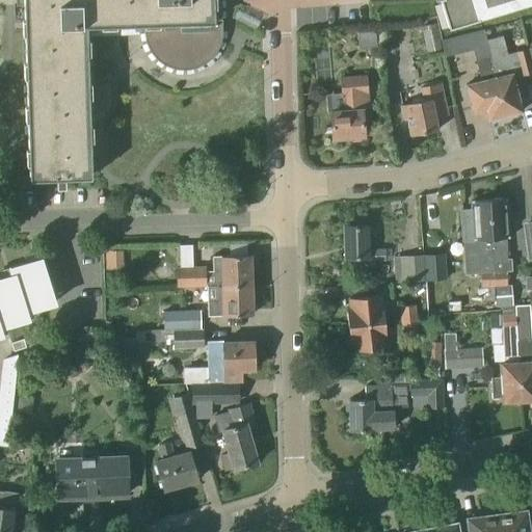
[(15,0),(15,6),(23,5),(28,180),(55,179),(55,187),(64,186),(64,179),(91,178),(86,26),(143,25),(143,34),(144,38),(147,46),(150,52),(155,59),(161,63),(168,68),(177,70),(184,71),(192,70),(200,67),(205,63),(208,61),(212,57),(217,51),(220,44),(221,35),(221,28),(220,0),(15,0)]
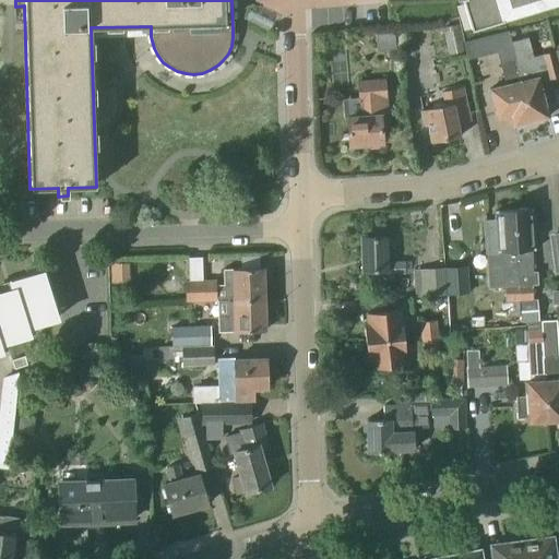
[(558,0),(464,0),(462,1),(472,33),(504,23),(504,21),(558,3),(558,0)]
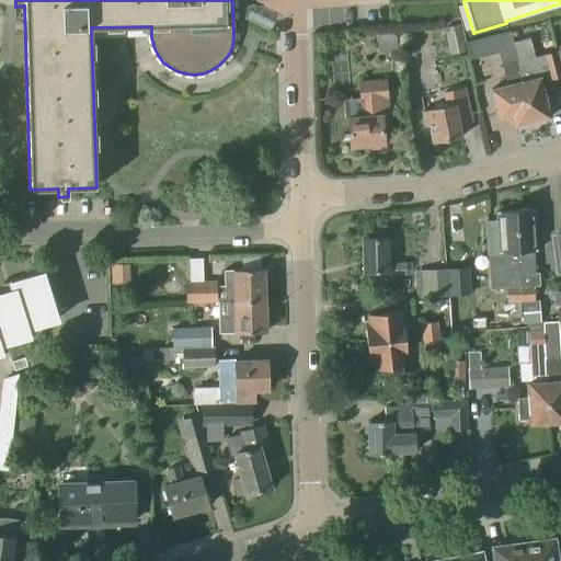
[(461,24),(444,29),(449,55),(467,52),(465,42),(461,24)]
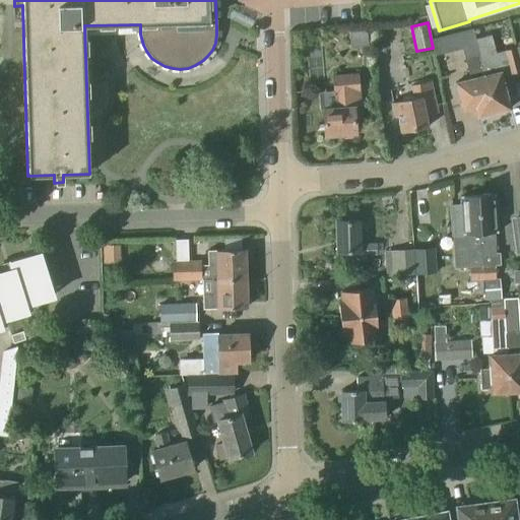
[(355,31),(363,50),(376,45),(370,26),(355,31)]
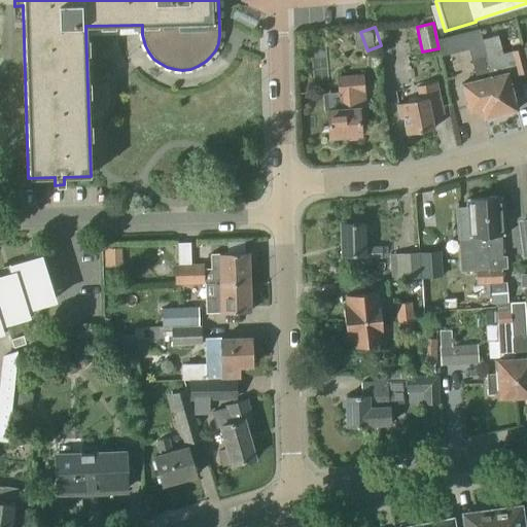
[(477,31),(436,39),(438,48),(440,55),(466,48),(475,81),(460,85),(467,113),(479,110),(482,119),(498,115),(477,31)]
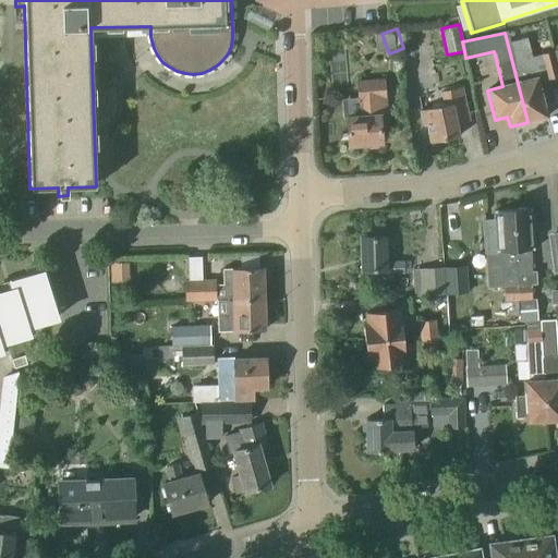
[(557,77),(550,51),(531,57),(526,38),(510,43),(510,47),(512,59),(511,59),(513,65),(528,122),(546,118),(537,83),(557,77)]
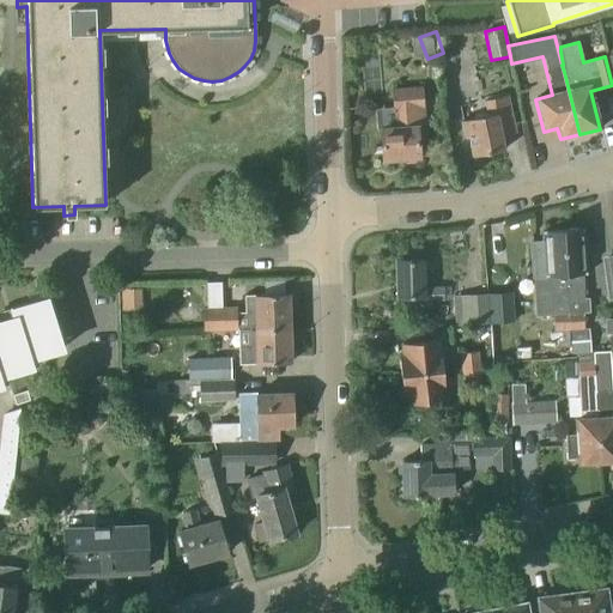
[(428,145),(423,87),(390,90),(393,113),(394,113),(396,128),(380,129),(382,162),(419,159),(418,145),(428,145)]
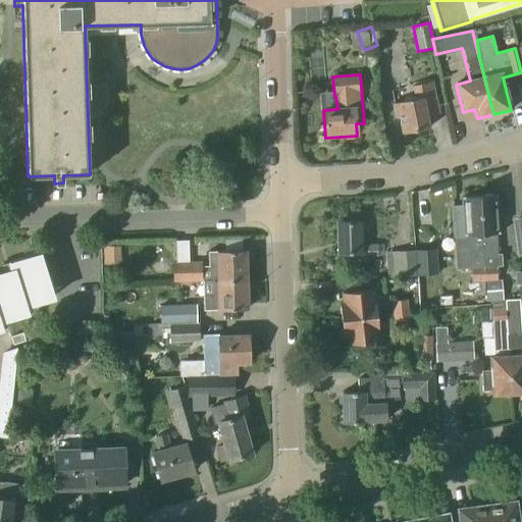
[(428,128),(426,117),(439,114),(432,82),(412,87),(414,100),(392,105),(395,118),(398,118),(402,135),(428,128)]
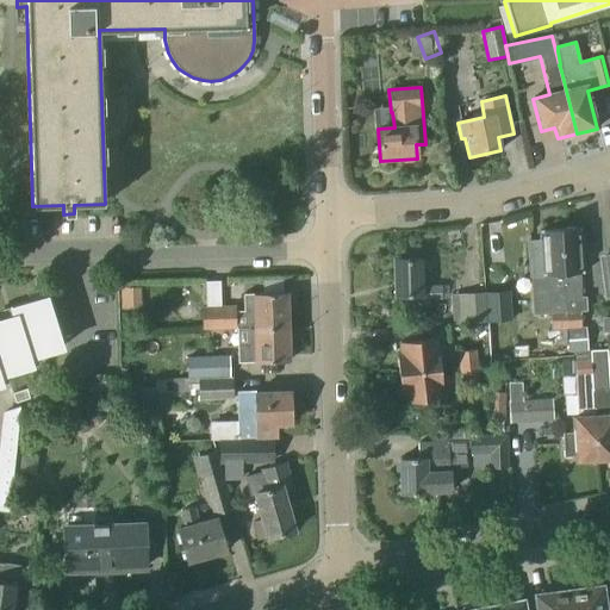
[(559,230),(565,330),(567,329),(568,353),(587,352),(587,350),(585,327),(582,327),(580,313),(585,313),(584,299),(582,299),(580,273),(583,273),(580,229),(559,230)]
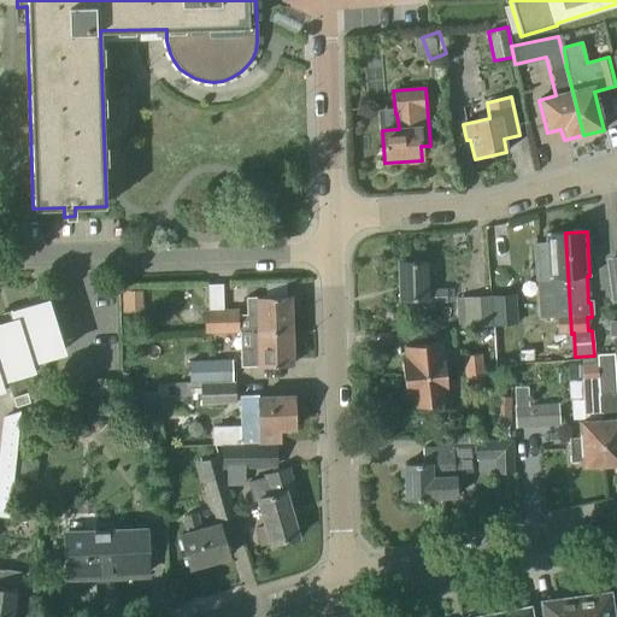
[(557,334),(571,334),(565,233),(545,234),(547,278),(540,280),(542,321),(556,319),(557,334)]
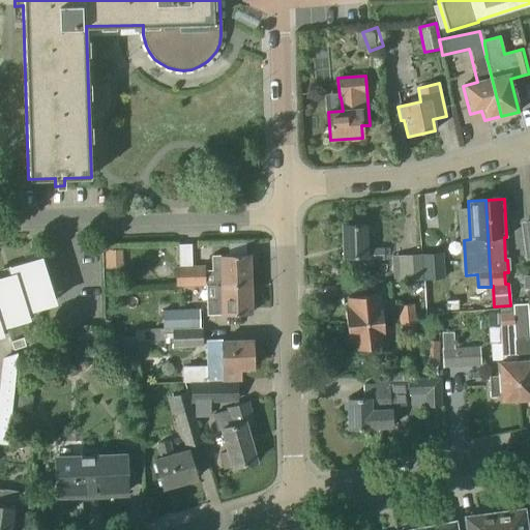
[(529,221),(521,223),(524,245),(526,261),(529,259),(529,221)]
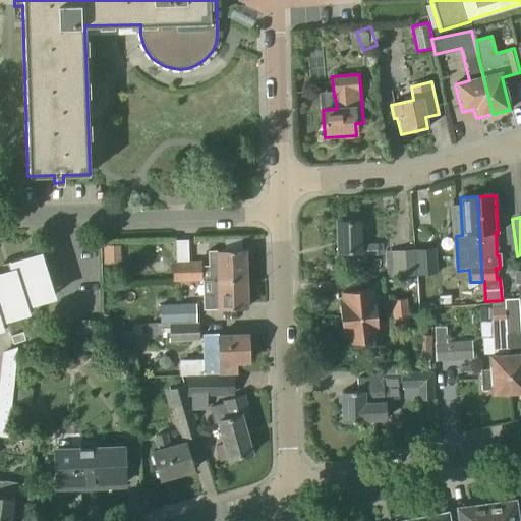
[(360,244),(360,221),(336,222),(337,253),(359,252),(359,256),(378,255),(377,244),(360,244)]
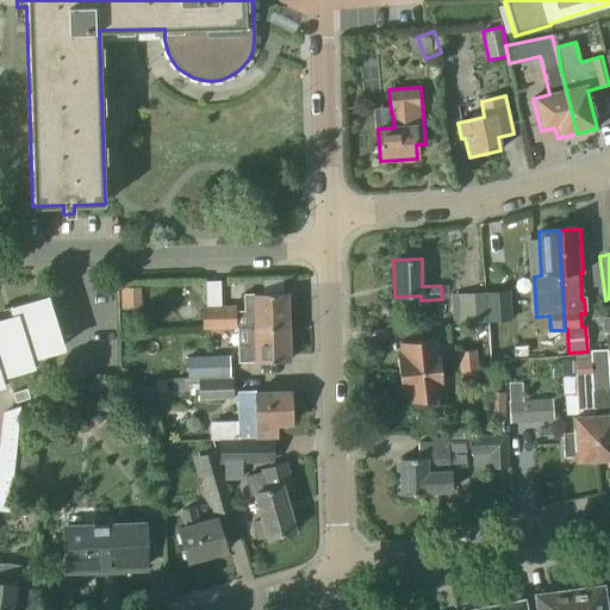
[(248,329),(287,328),(286,293),(243,294),(243,311),(235,311),(235,306),(221,306),(221,281),(205,281),(205,306),(201,306),(201,330),(236,330),(248,329)]
